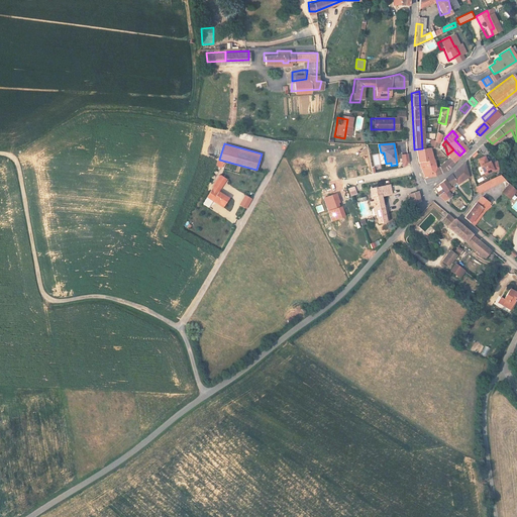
[(414,149),(416,163),(429,161),(432,170),(434,169),(428,148),(422,148),(414,149)]
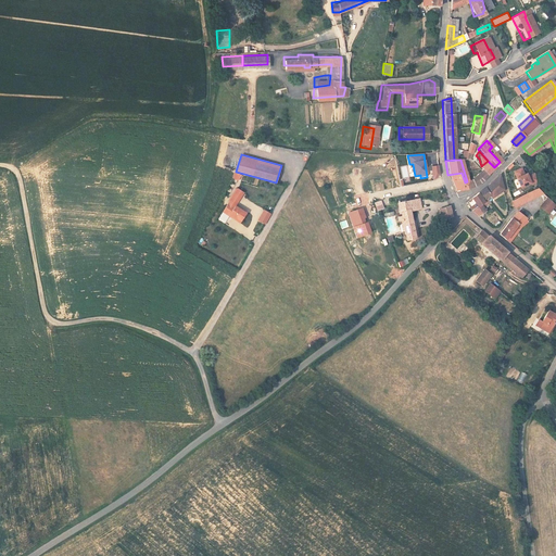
[(481,172),(487,176),(494,167),(488,161),(481,166),(479,168),(481,172)]
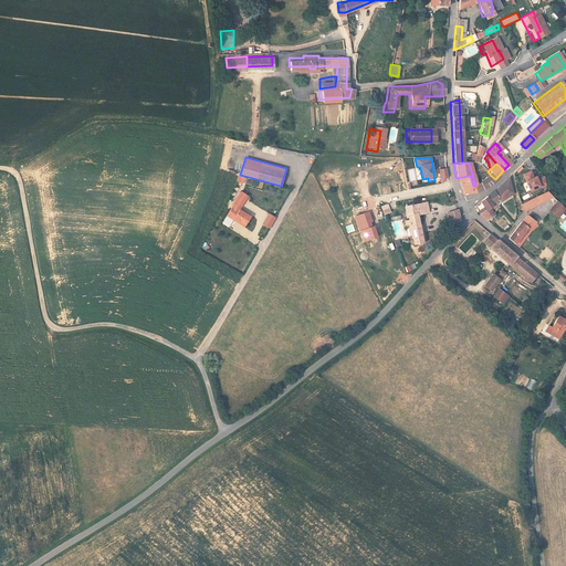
[(495,179),(490,175),(482,182),(475,185),(473,186),(475,194),(478,194),(489,187),(496,180),(495,179)]
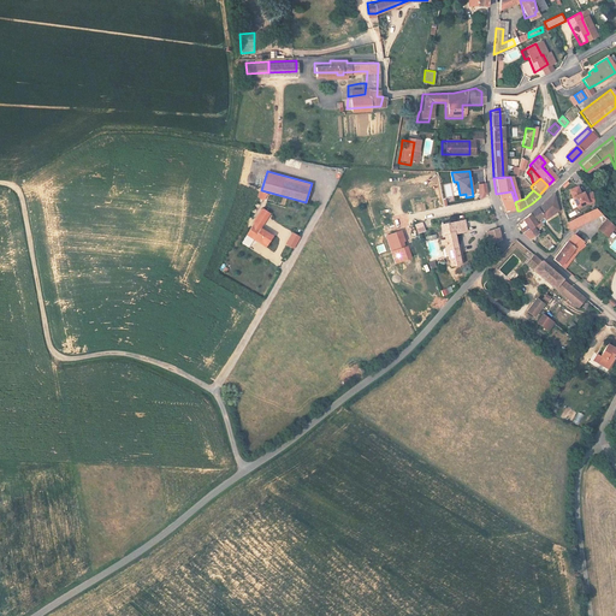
[(517,211),(515,202),(511,191),(496,194),(503,212),(517,211)]
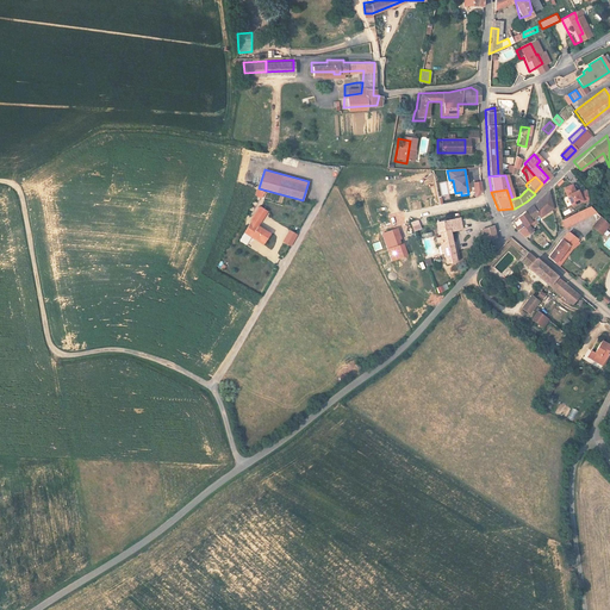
[(571,190),(564,195),(574,210),(584,204),(584,205),(590,201),(586,192),(579,197),(577,194),(574,197),(572,195),(573,194),(571,190)]
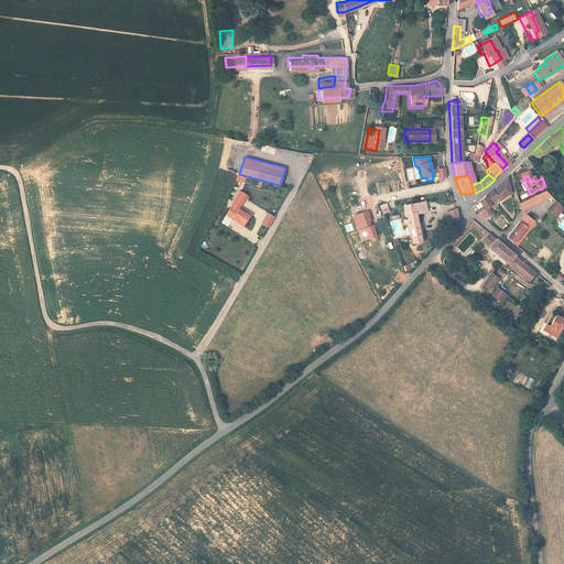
[(480,208),(485,205),(488,203),(487,201),(490,198),(494,196),(496,198),(510,191),(508,183),(505,176),(495,185),(497,190),(492,193),(490,188),(475,199),(478,206),(480,208)]
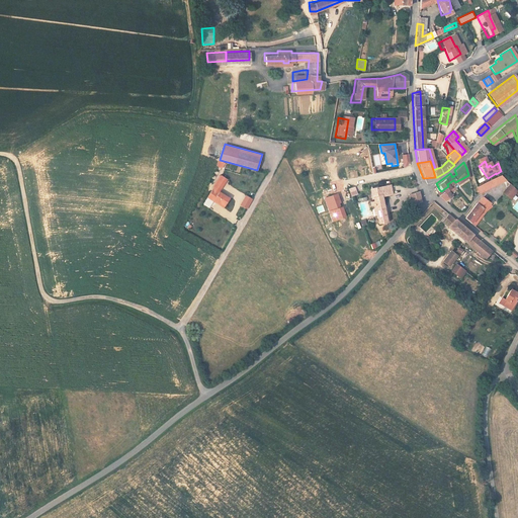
[(227,179),(222,176),(219,181),(224,184),(227,179)]
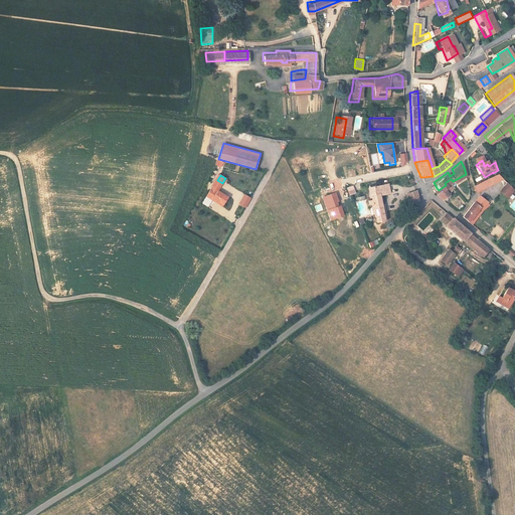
[(473,185),(476,191),(496,183),(504,180),(501,175),(494,177),(473,185)]
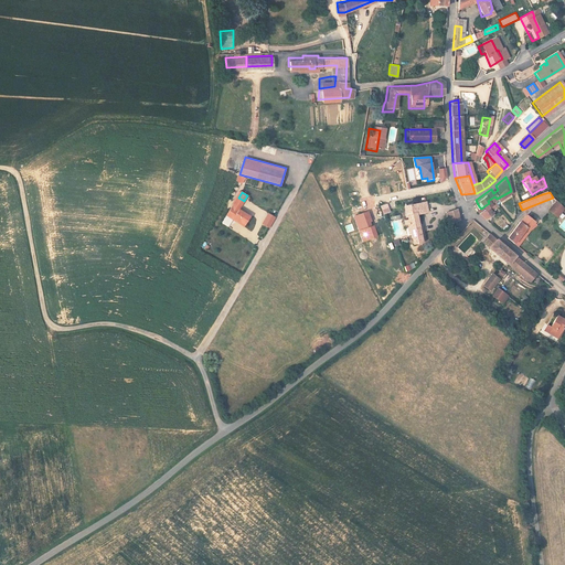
[(382,213),(388,212),(385,194),(375,196),(376,202),(380,202),(382,213)]
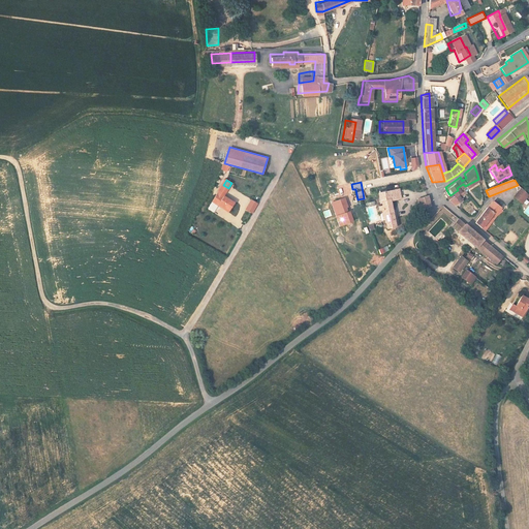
[(228,188),(223,185),(217,193),(223,197),(223,195),(228,188)]
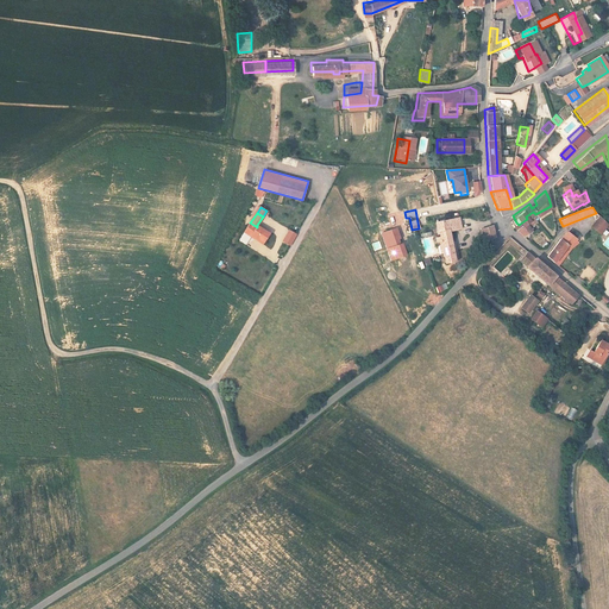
[(600,219),(589,226),(595,236),(606,228),(600,219)]
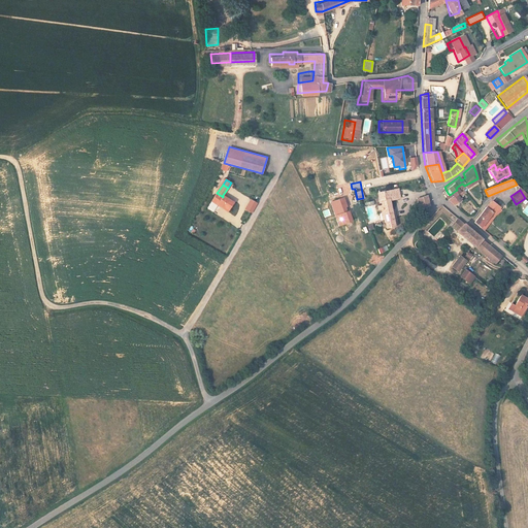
[(381,199),(398,196),(398,192),(378,196),(381,205),(382,204),(382,203),(381,199)]
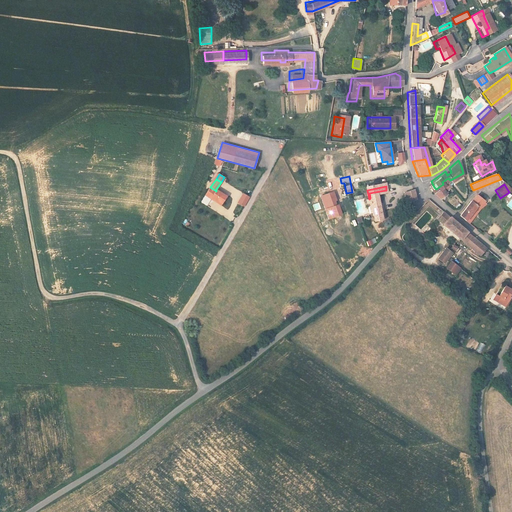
[(444,192),(440,186),(436,189),(432,192),(433,195),(437,198),(444,192)]
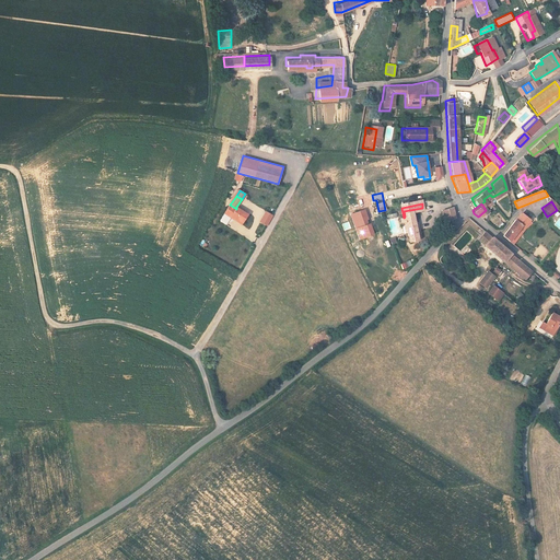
[(236,209),(230,205),(224,213),(233,219),(233,217),(242,222),(247,214),(236,207),(236,209)]
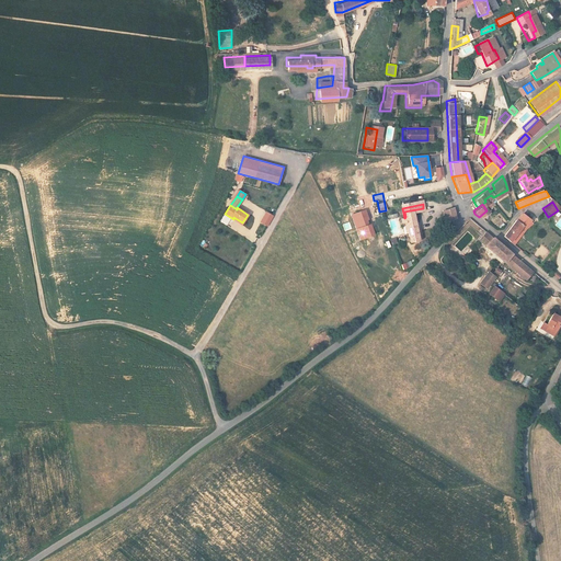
[(411,245),(420,244),(415,222),(414,216),(424,214),(423,208),(404,212),(405,216),(405,217),(411,245)]
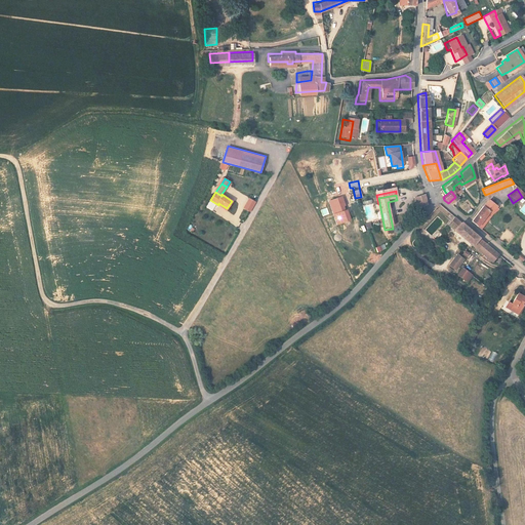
[(417,209),(427,206),(428,205),(425,196),(414,199),(417,209)]
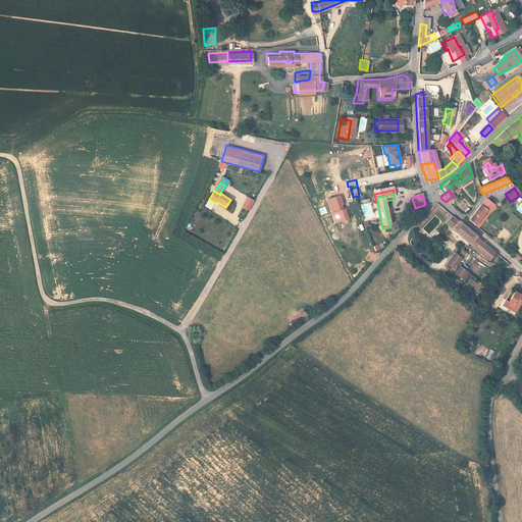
[(249,210),(254,201),(248,197),(243,206),(249,210)]
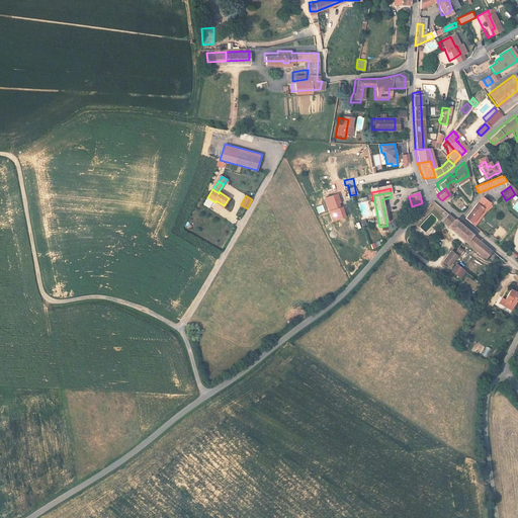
[(462,217),(467,221),(480,207),(481,208),(486,203),(481,198),(476,202),(462,217)]
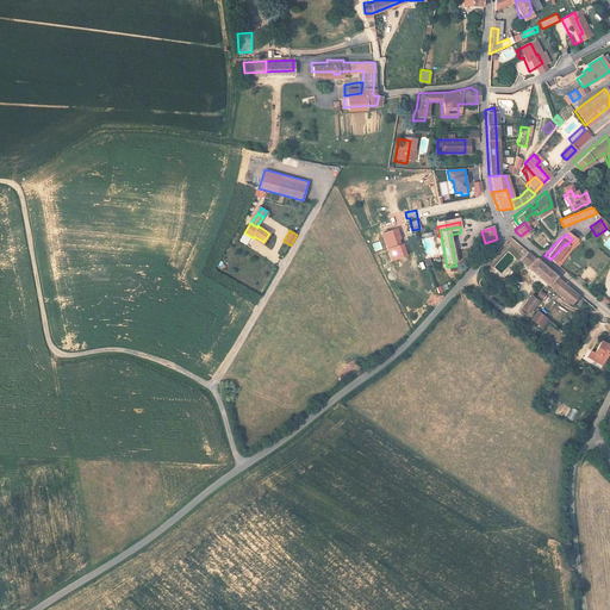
[(536,240),(543,249),(548,246),(542,236),(536,240)]
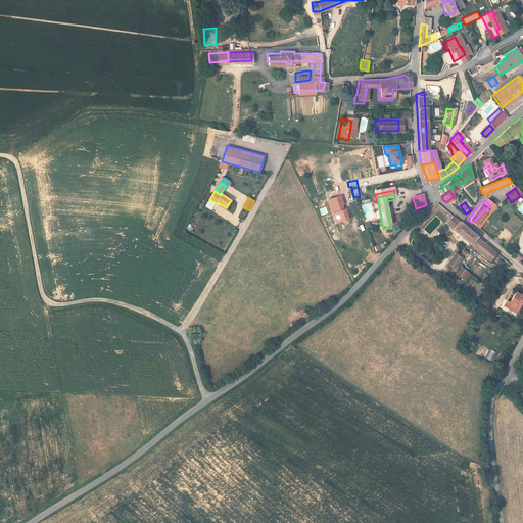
[(484,209),(472,223),(476,226),(488,212),(492,207),(490,205),(485,210),(484,209)]
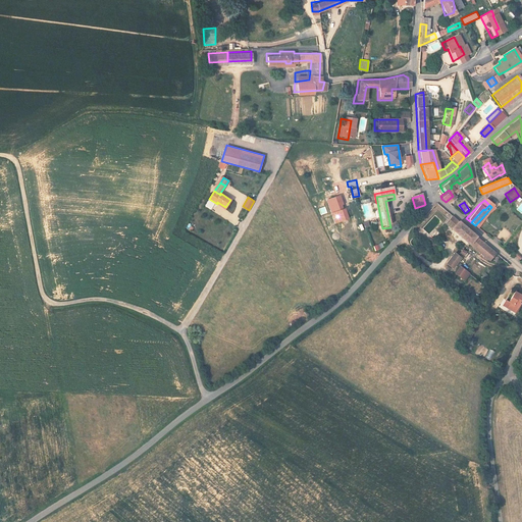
[(392,206),(386,207),(390,227),(396,225),(392,206)]
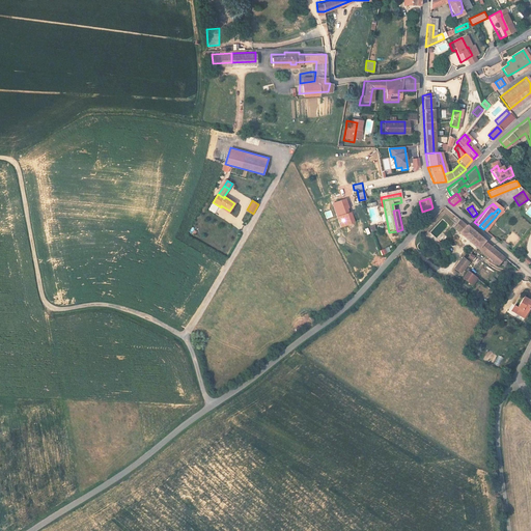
[(482,239),(467,225),(458,219),(453,226),(460,232),(476,246),(479,248),(485,241),(482,239)]
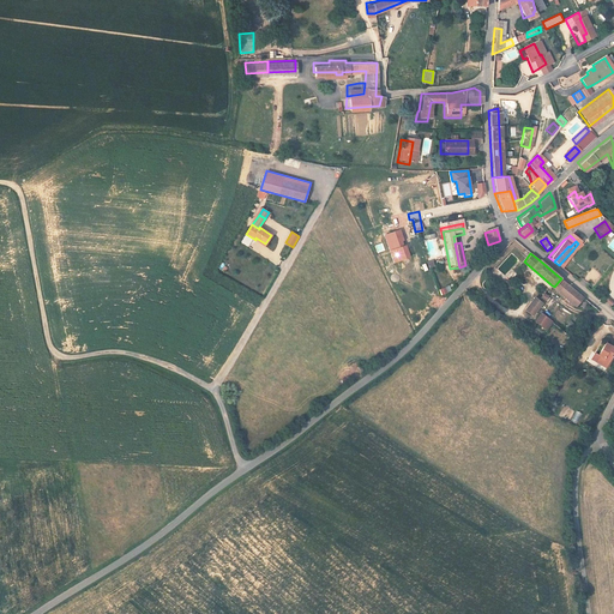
[(554,287),(555,288),(572,302),(578,307),(584,299),(579,294),(563,280),(561,278),(554,287)]
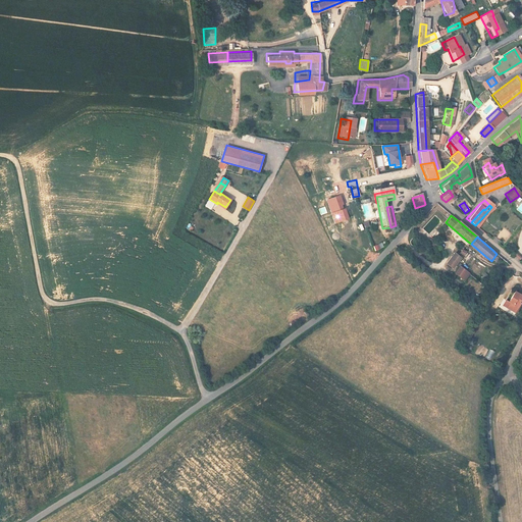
[(375,251),(383,247),(381,243),(373,246),(375,251)]
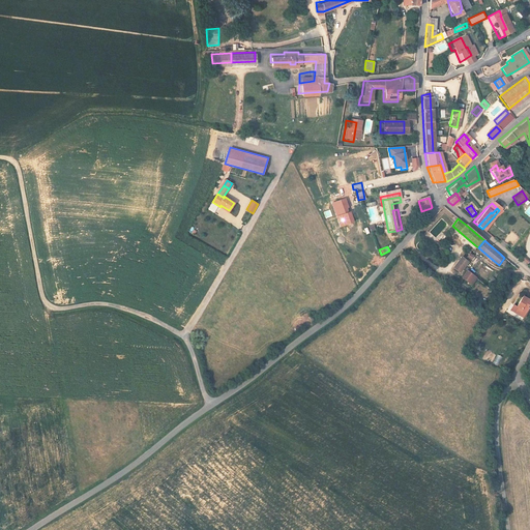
[(460,272),(463,268),(467,261),(461,257),(457,263),(453,268),(460,272)]
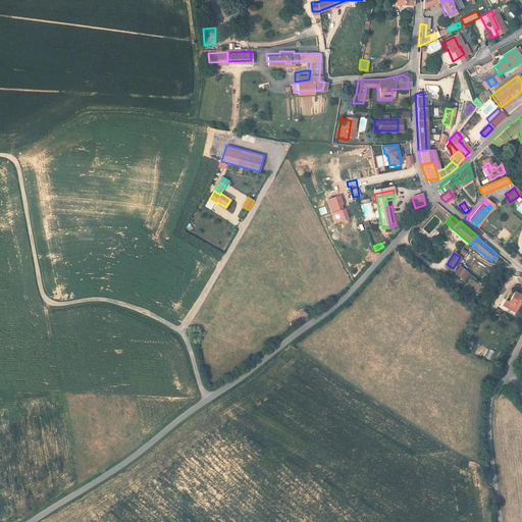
[(461,266),(460,267),(456,274),(462,279),(467,272),(461,266)]
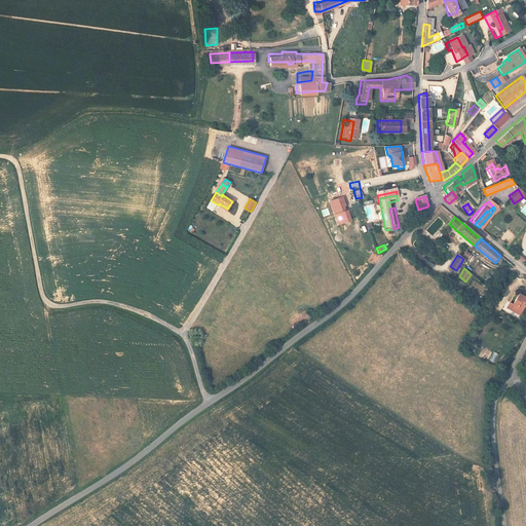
[(525,303),(518,298),(511,307),(508,305),(504,310),(506,311),(516,318),(522,310),(521,309),(525,303)]
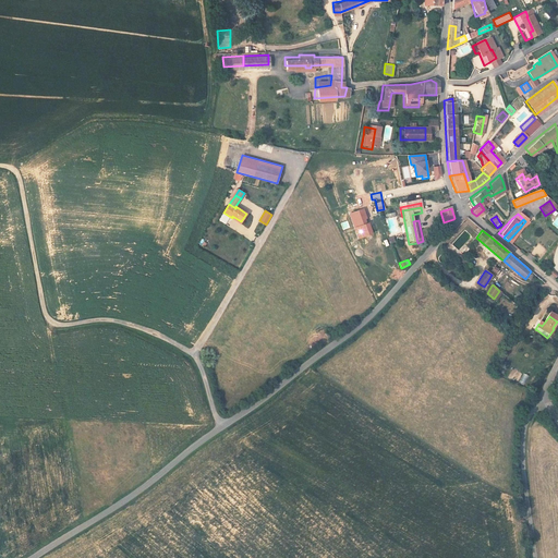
[(516,370),(511,378),(517,381),(521,373),(516,370)]
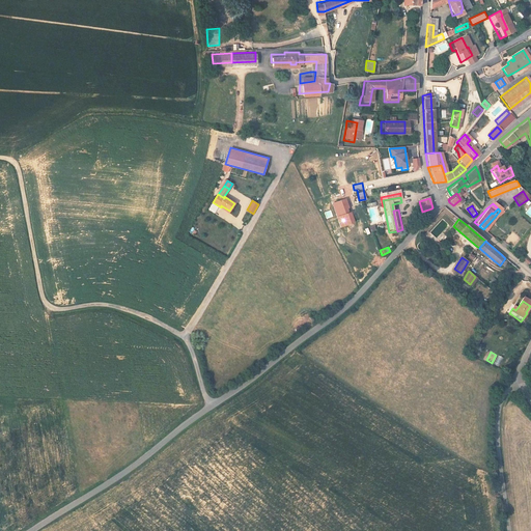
[(494,365),(499,367),(503,357),(498,355),(494,365)]
